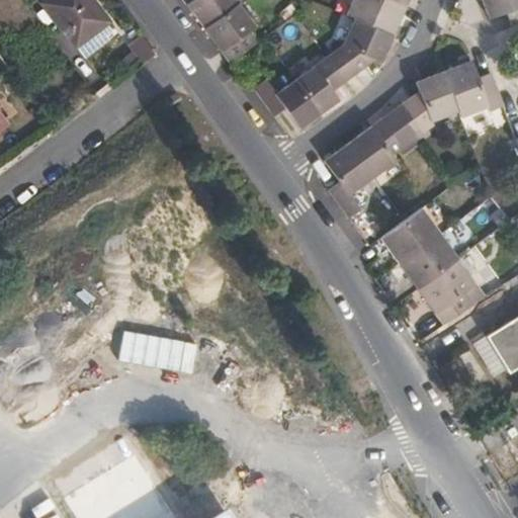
[(91,0),(45,0),(40,3),(75,47),(108,21),(91,0)]
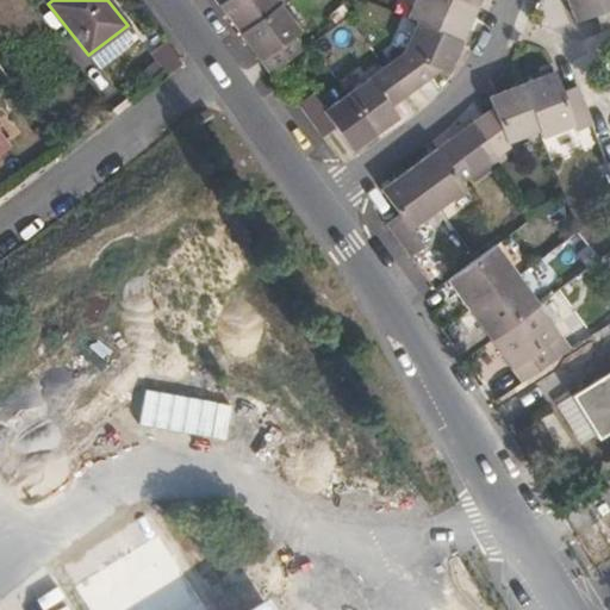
[(234,0),(235,0),(222,10),(241,36),(281,6),(277,0),(234,0)]
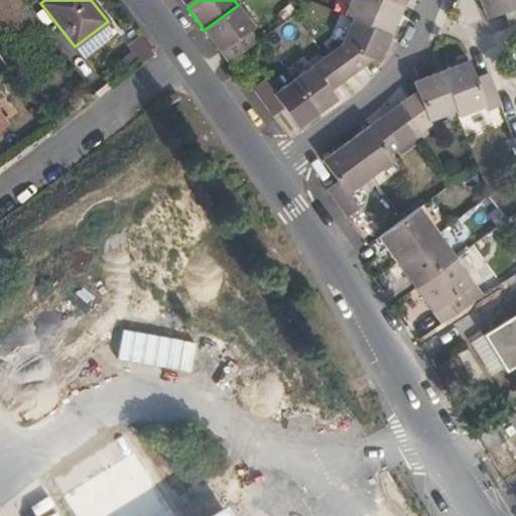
[(405,8),(386,0),(353,0),(346,17),(354,20),(392,36),(405,8)]
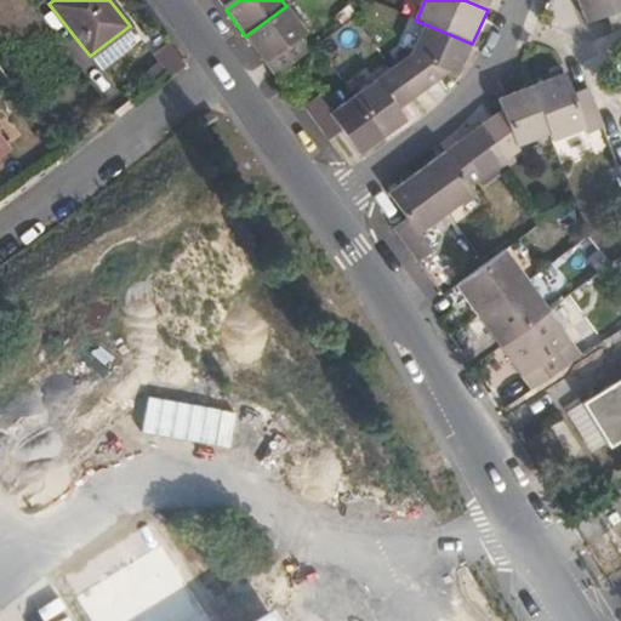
[(620,0),(577,0),(588,24),(609,17),(615,33),(620,29),(620,0)]
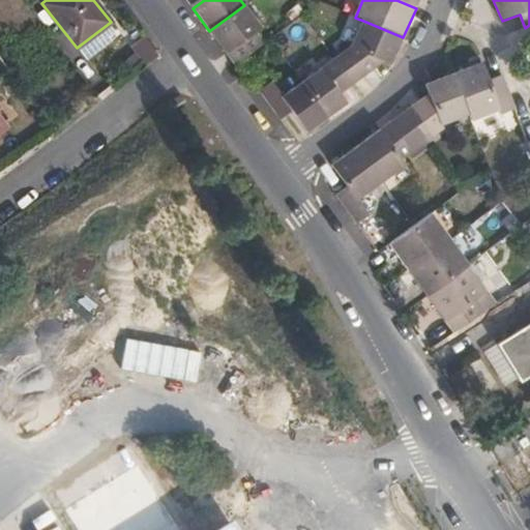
[(244,5),(209,31),(236,66),(239,64),(265,46),(257,35),(262,29),(244,5)]
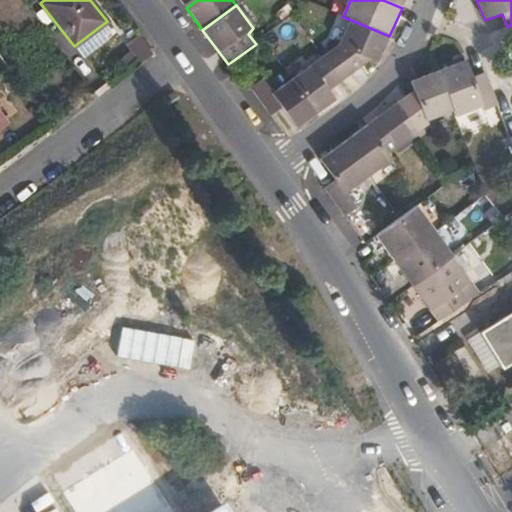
[(389,36),(351,20),(340,44),(322,57),(341,82),(371,60),(378,63),(389,36)]
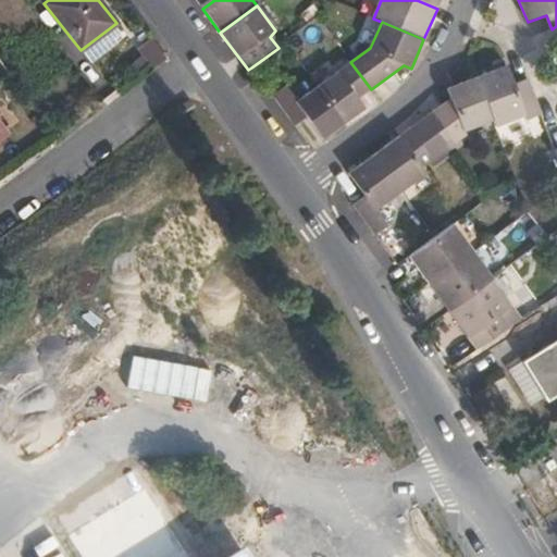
[(371,89),(350,62),(317,87),(345,125),(364,110),(358,99),(371,89)]
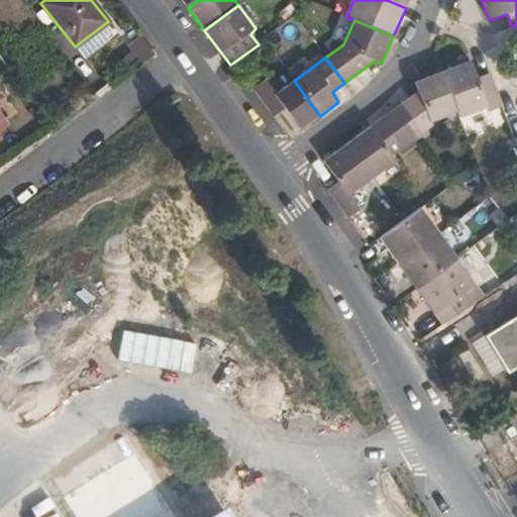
[(471,63),(442,73),(457,111),(459,117),(487,107),(489,112),(503,108),(490,74),(478,79),(471,63)]
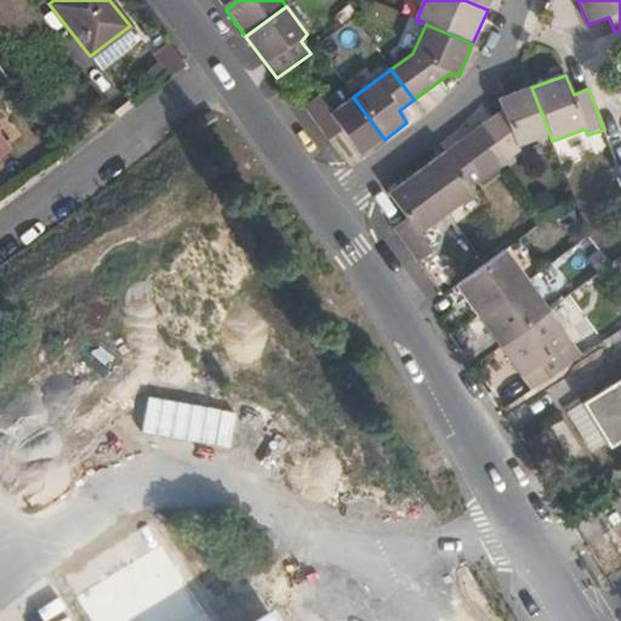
[(502,113),(485,126),(510,160),(518,154),(516,146),(550,134),(531,87),(499,101),(502,113)]
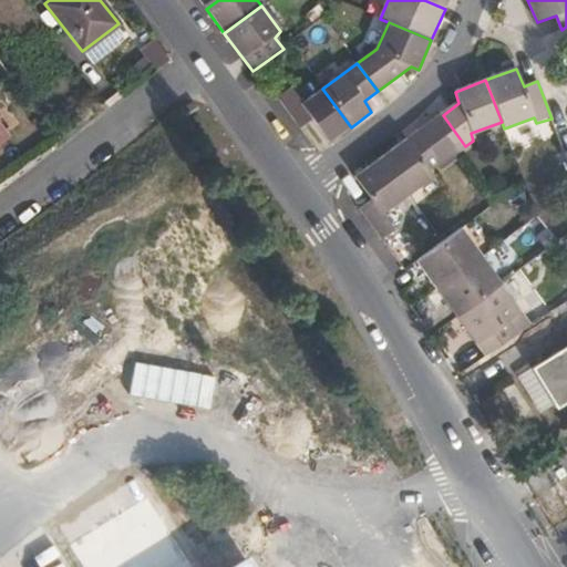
[(277,99),(300,130),(313,122),(329,143),(351,127),(322,89),(300,104),(289,89),(277,99)]
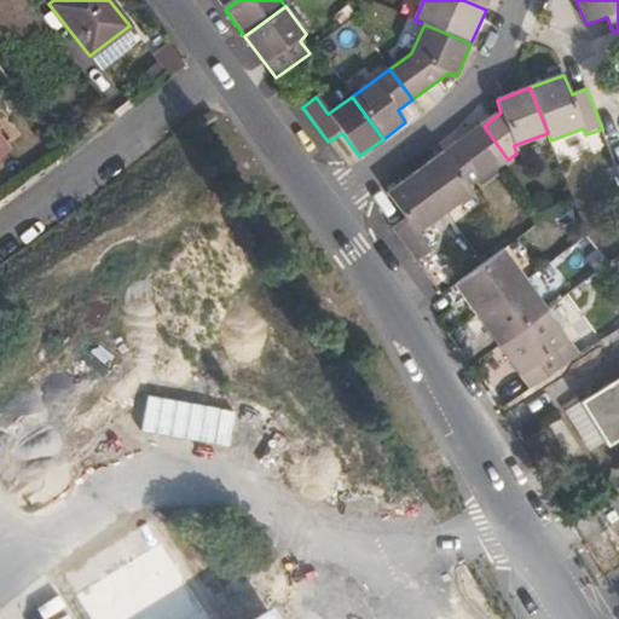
[(457,144),(482,179),(496,169),(508,160),(484,126),(457,144)]
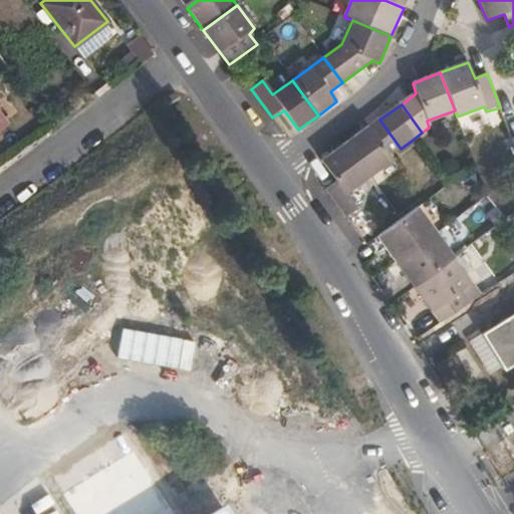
[(0,130),(8,123),(0,113),(0,130)]
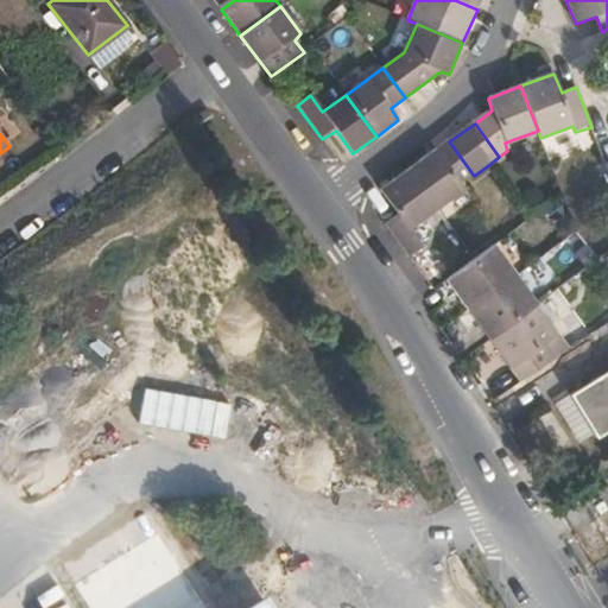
[(410,170),(439,211),(467,191),(462,184),(474,176),(449,141),(410,170)]
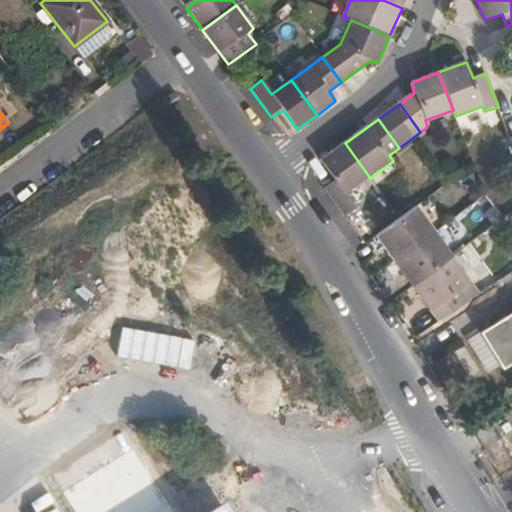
[(324,189),(347,220),(358,212),(346,195),(370,178),(345,143),(321,160),(336,181),(324,189)]
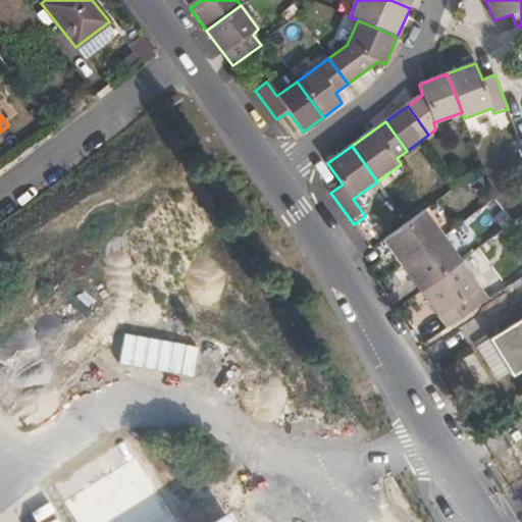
[(409,224),(385,242),(403,267),(445,237),(426,212),(409,224)]
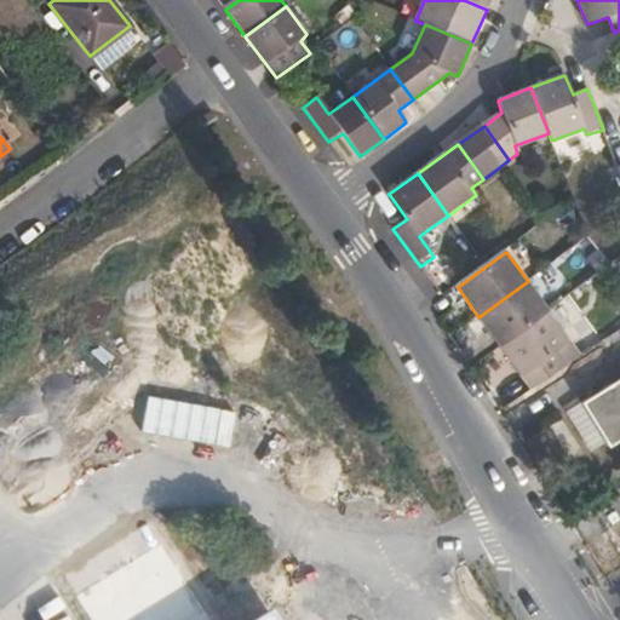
[(478,317),(500,348),(547,314),(550,311),(528,281),(478,317)]
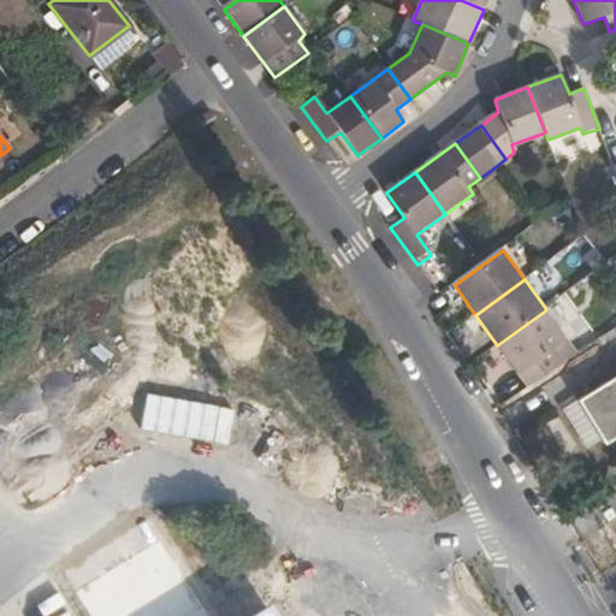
[(497,345),(526,385),(574,354),(544,312),(497,345)]
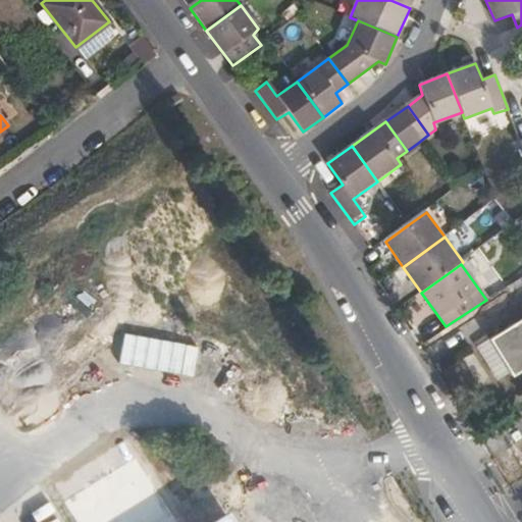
[(521,316),(488,337),(511,375),(521,368),(521,316)]
